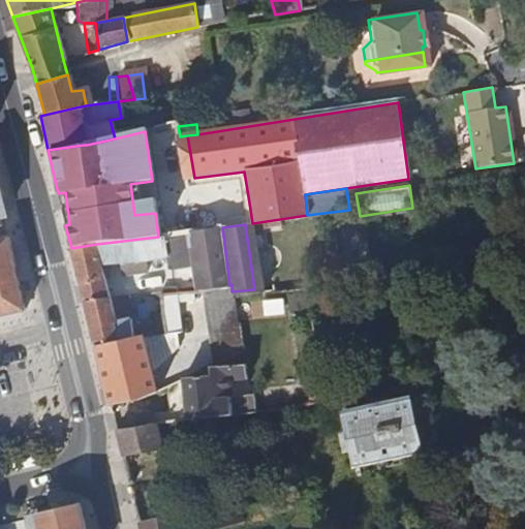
[(229,285),(222,227),(166,236),(167,256),(190,253),(196,287),(229,285)]
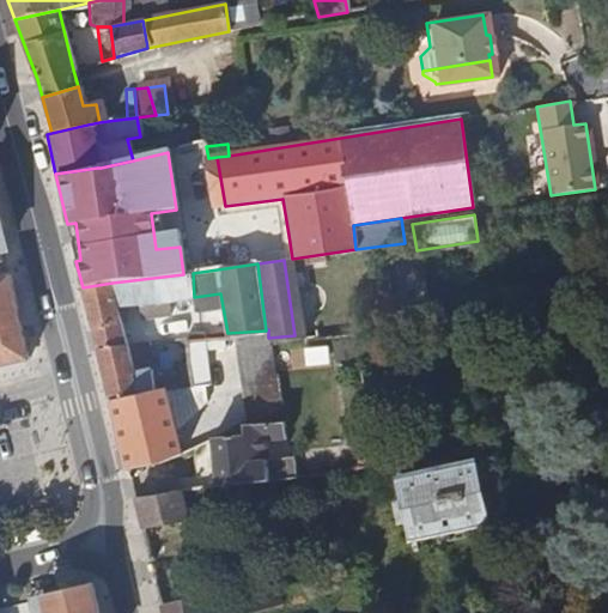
[(113,284),(115,309),(137,305),(139,323),(196,315),(194,297),(193,273),(183,274),(113,284)]
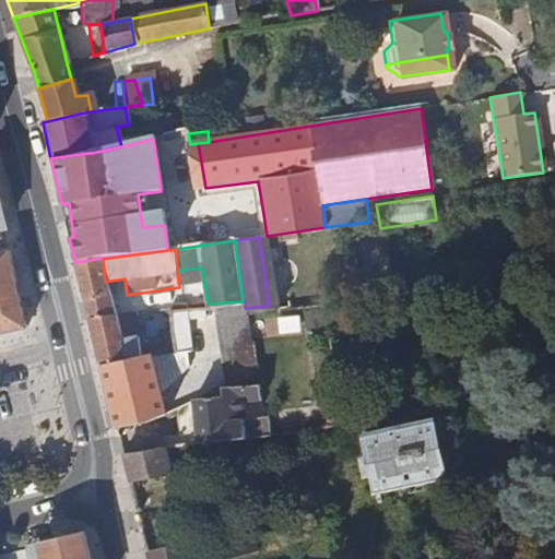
[(0,331),(22,326),(4,251),(0,252),(0,331)]
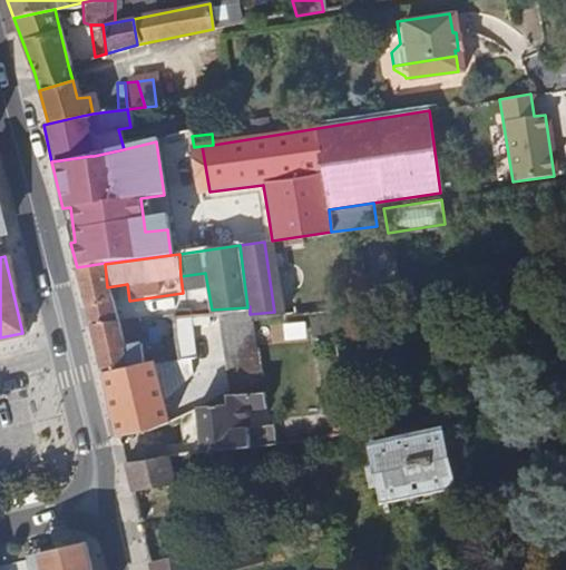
[(87,308),(113,305),(107,287),(105,264),(77,267),(87,308)]
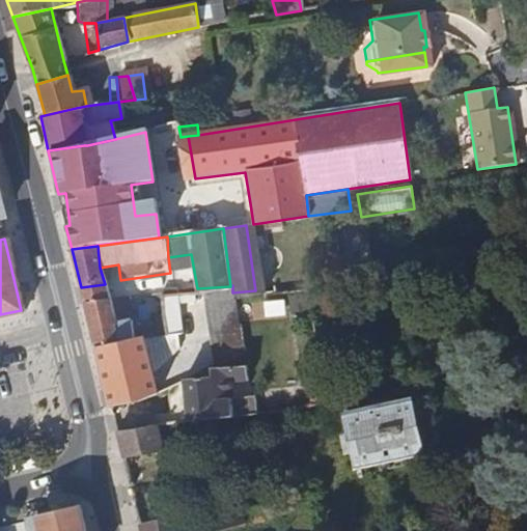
[(85,303),(109,300),(105,284),(81,287),(85,303)]
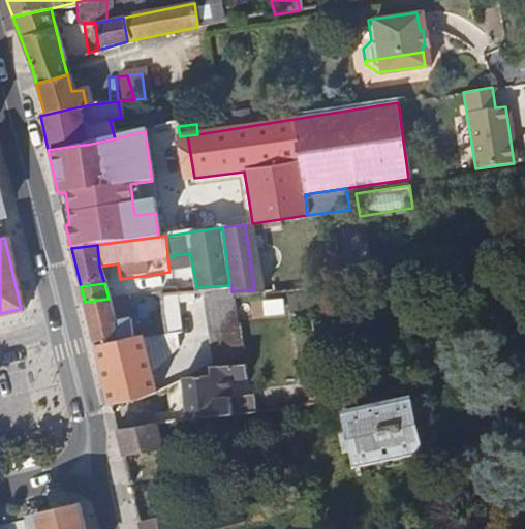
[(208,366),(243,361),(238,318),(235,319),(232,291),(232,284),(229,285),(196,287),(196,290),(208,366)]
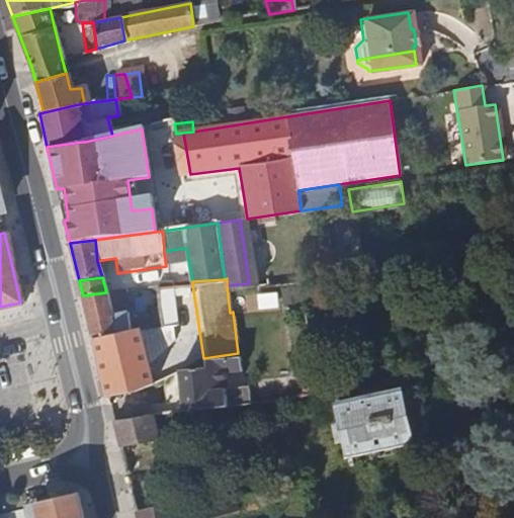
[(82,295),(92,337),(127,332),(121,289),(106,292),(83,295),(82,295)]
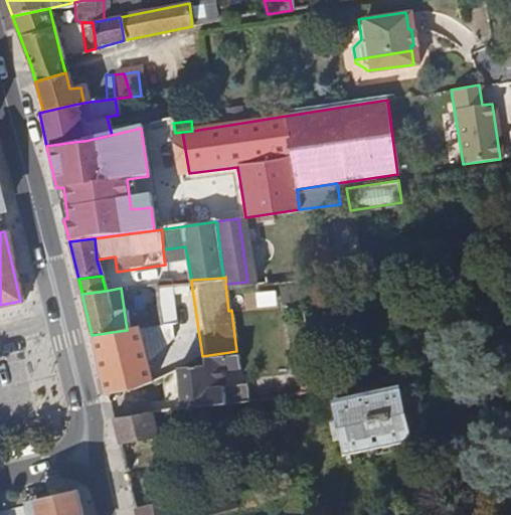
[(173,321),(171,296),(157,297),(160,323),(173,321)]
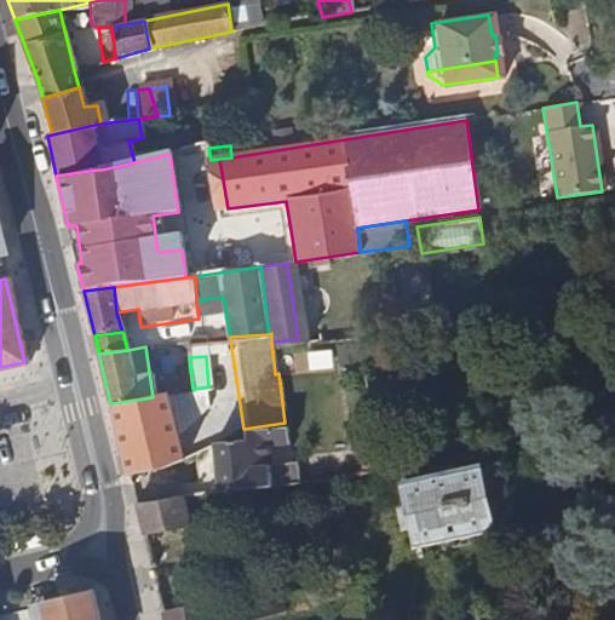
[(166,395),(153,397),(110,403),(128,474),(156,469),(182,457),(166,395)]
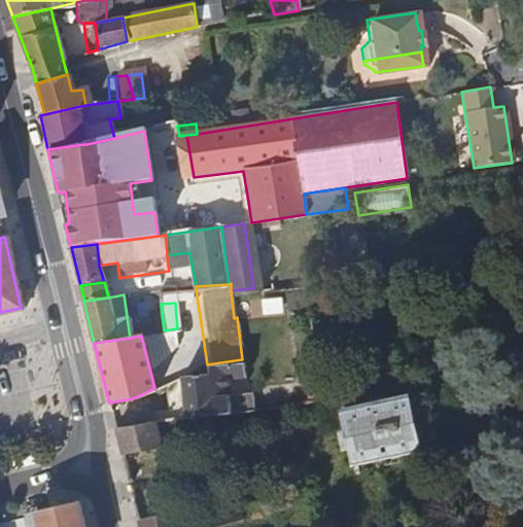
[(321,394),(314,352),(301,354),(307,398),(321,394)]
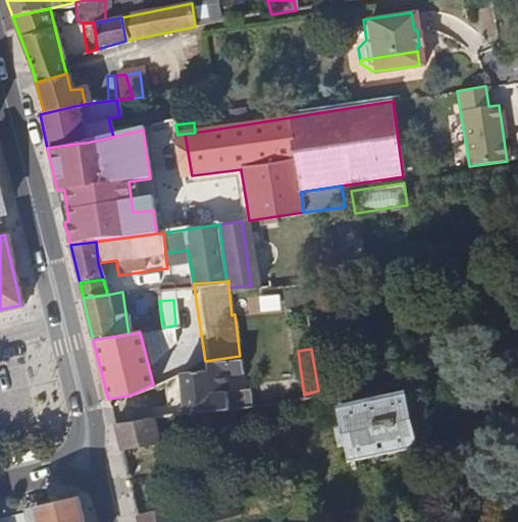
[(194,412),(218,409),(244,406),(242,386),(227,387),(226,373),(241,371),(240,356),(205,361),(206,368),(180,372),(183,401),(157,404),(158,417),(194,412)]
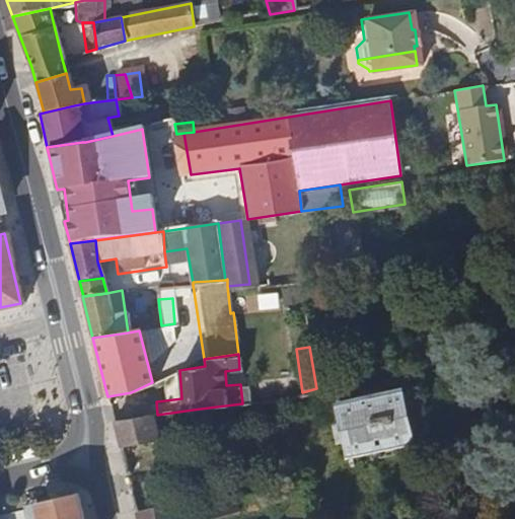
[(286,397),(285,386),(266,388),(267,400),(286,397)]
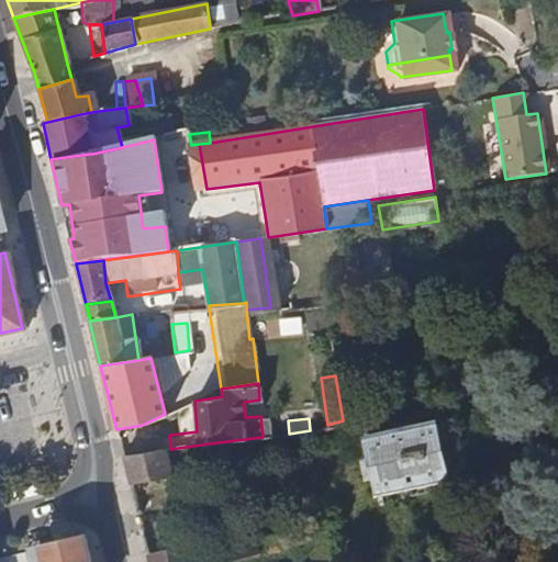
[(416,427),(414,419),(388,424),(389,433),(367,437),(376,493),(399,490),(400,497),(427,492),(427,484),(446,481),(436,424),(416,427)]
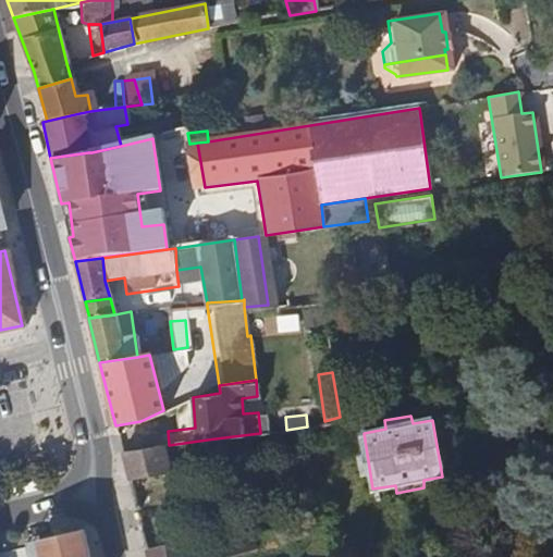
[(457,473),(447,418),(432,420),(442,477),(457,473)]
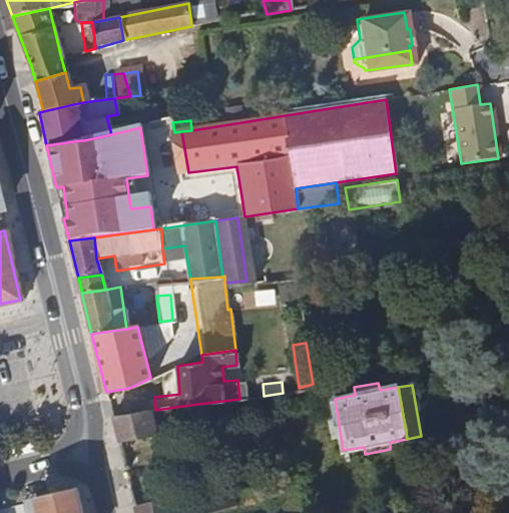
[(214,402),(190,405),(191,416),(214,414),(214,402)]
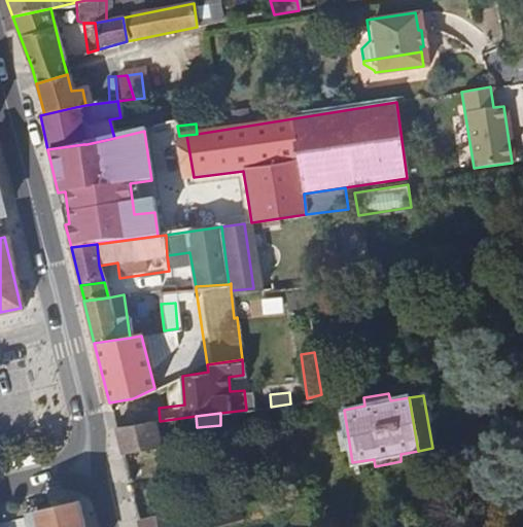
[(161,446),(154,421),(114,426),(121,454),(161,446)]
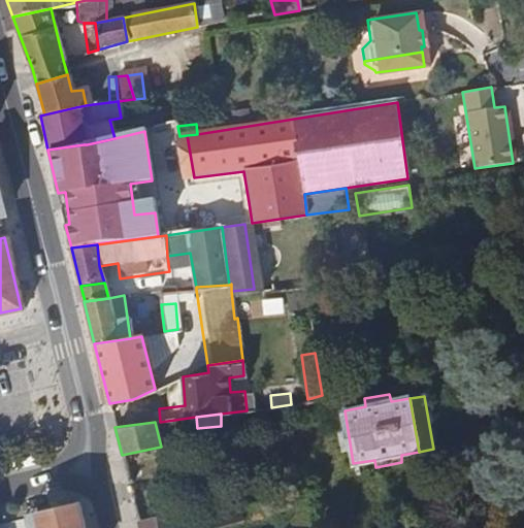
[(290,513),(288,497),(274,498),(276,515),(290,513)]
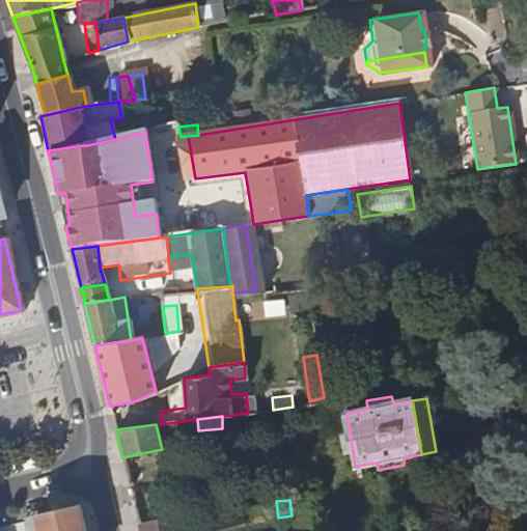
[(141,530),(215,530),(243,524),(237,501),(140,525),(141,530)]
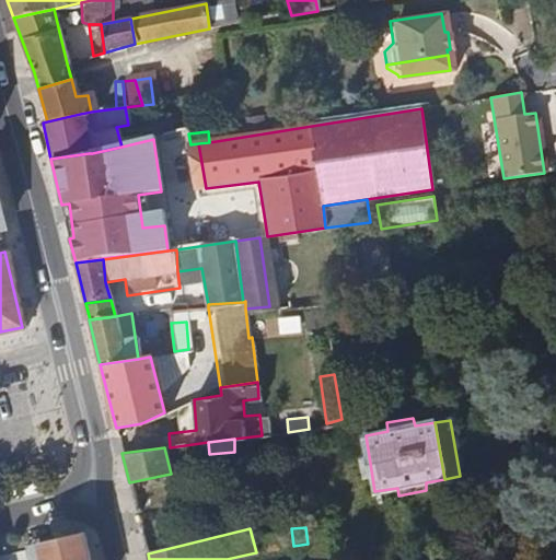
[(285,545),(282,529),(263,531),(265,550),(285,545)]
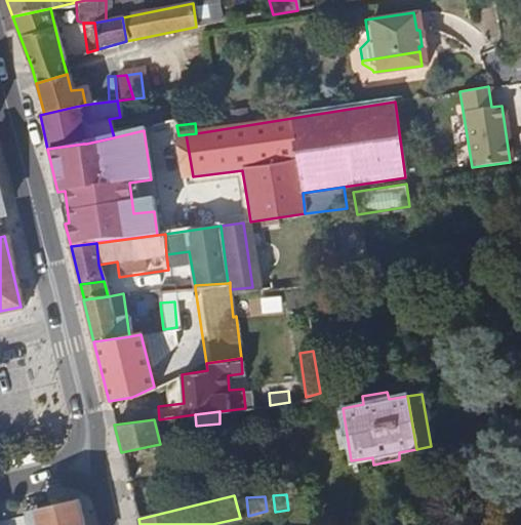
[(82,524),(77,501),(32,512),(34,524),(82,524)]
